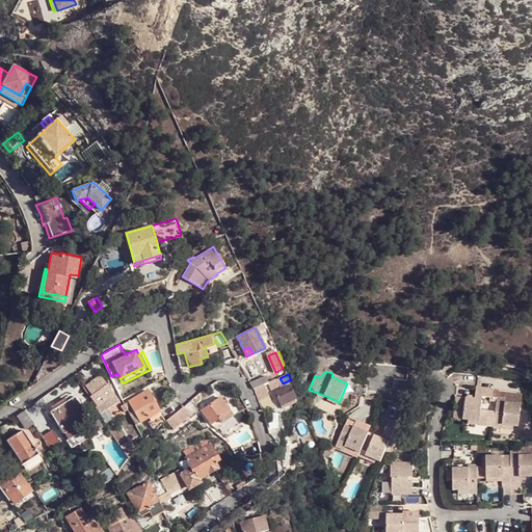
[(96,406),(100,414),(118,401),(113,394),(100,375),(85,387),(91,395),(90,396),(97,405),(96,406)]
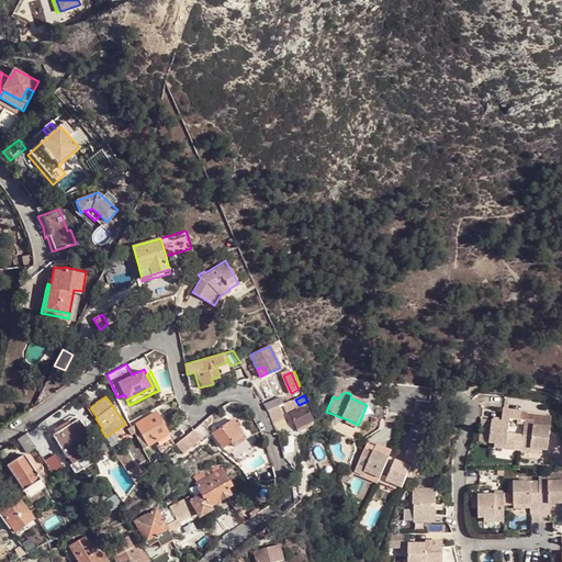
[(285,404),(282,396),(265,405),(269,412),(270,412),(270,411),(285,404)]
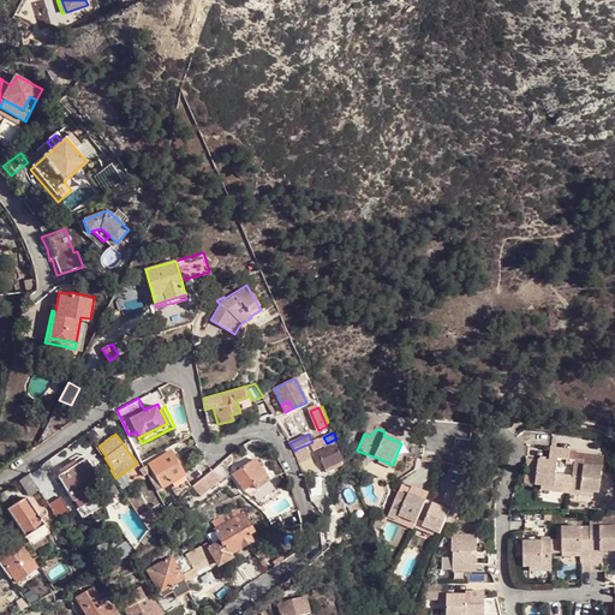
[(323,437),(316,441),(318,447),(327,443),(323,437)]
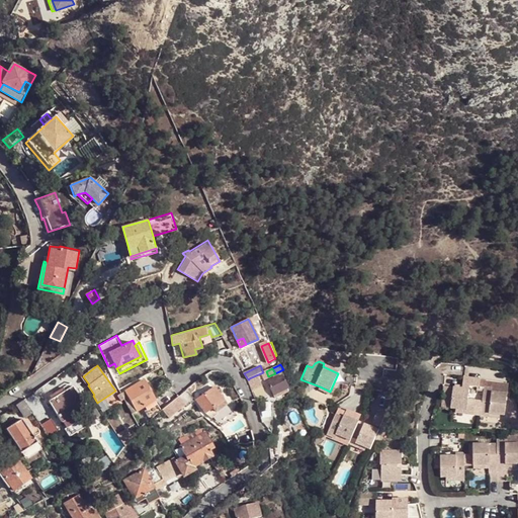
[(284,375),(269,381),(275,395),(277,394),(289,389),(290,387),(284,375)]
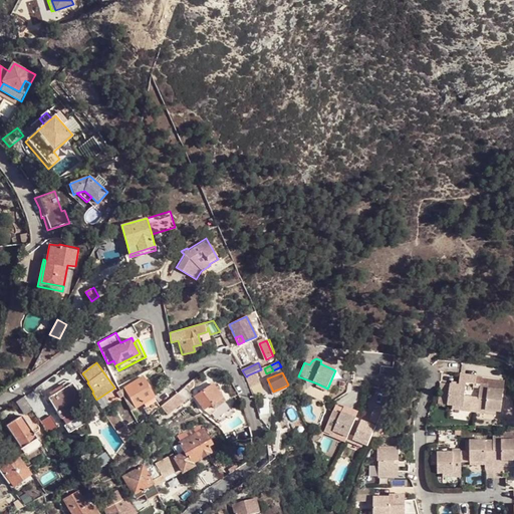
[(464,398),(465,383),(474,383),(474,375),(474,374),(461,373),(460,386),(450,383),(450,387),(448,408),(453,408),(463,409),(462,413),(470,414),(472,399),(464,398)]
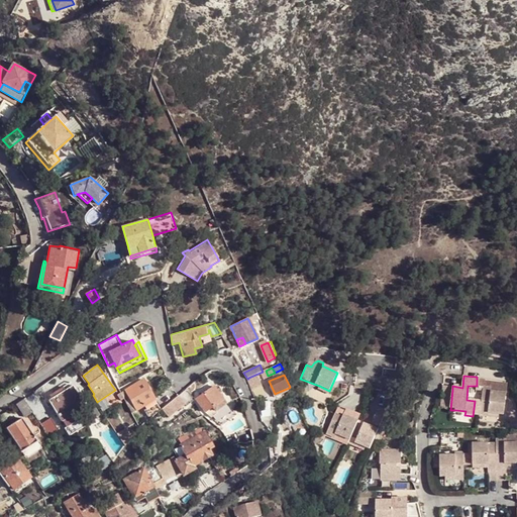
[(508,379),(483,378),(484,388),(492,388),(491,393),(506,393),(508,379)]
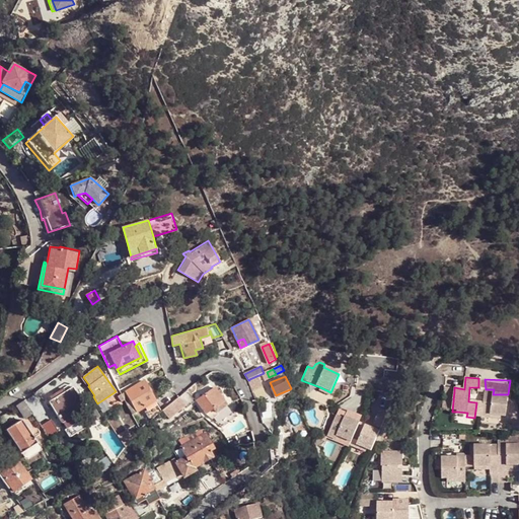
[(143,408),(155,400),(144,380),(122,393),(126,402),(130,400),(134,406),(136,411),(136,412),(143,408)]
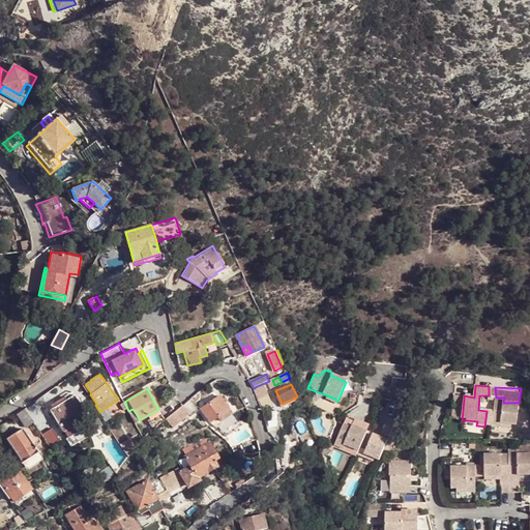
[(50,409),(63,431),(64,430),(79,420),(80,422),(81,422),(88,417),(75,394),(65,400),(66,402),(58,406),(57,405),(50,409)]
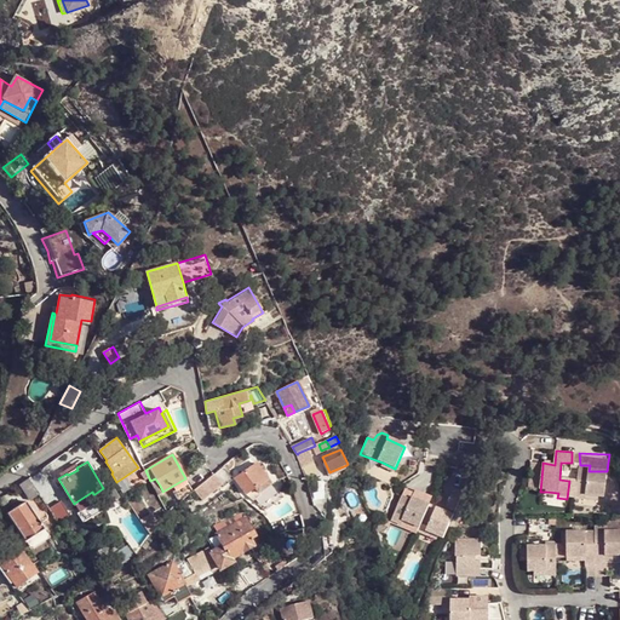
[(309,478),(321,474),(316,461),(305,466),(309,478)]
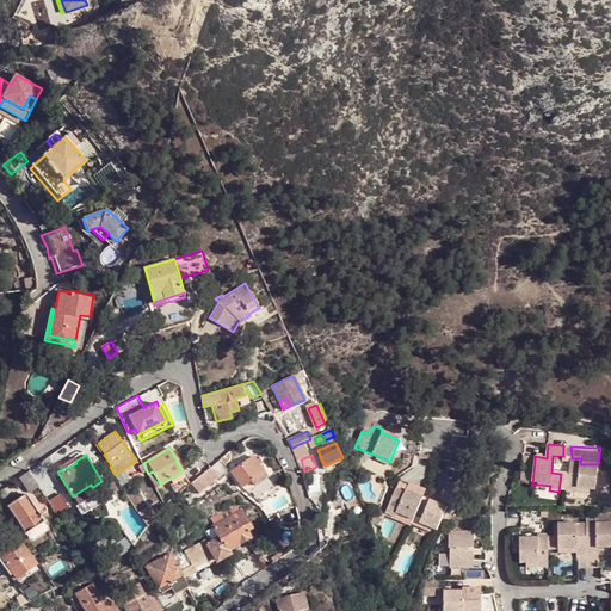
[(252,456),(232,471),(242,487),(251,481),(254,485),(266,476),(252,456)]
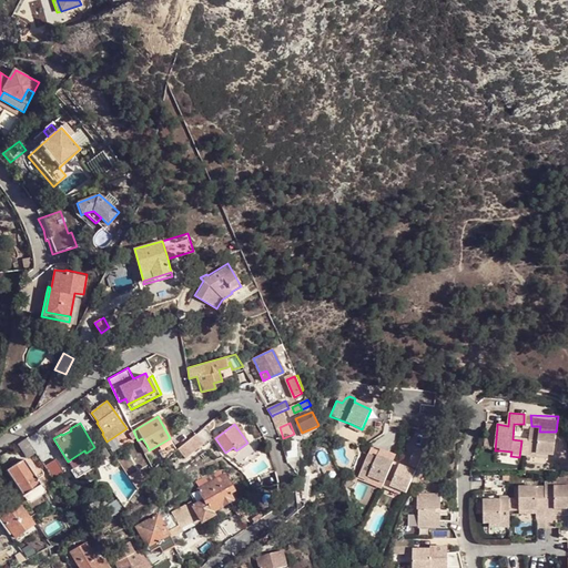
[(347,429),(359,434),(362,429),(351,424),(347,429)]
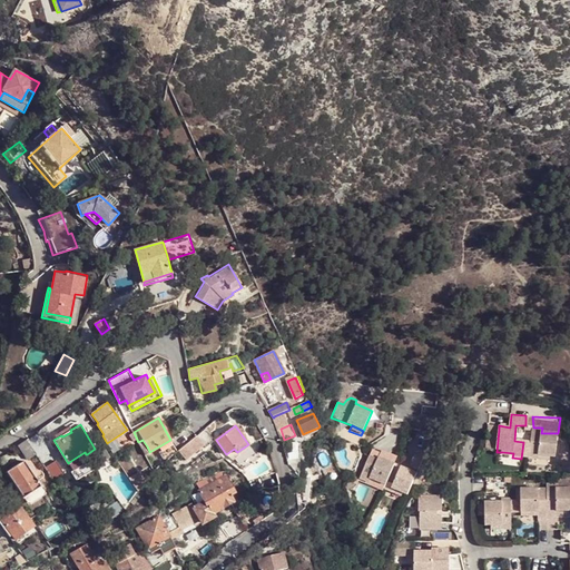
[(497,452),(499,429),(489,428),(487,451),(497,452)]
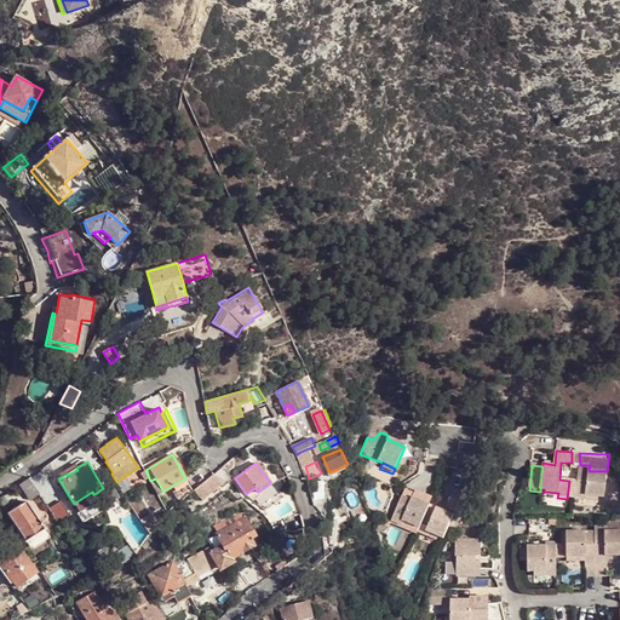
[(589,471),(590,465),(580,465),(578,481),(575,499),(587,500),(587,494),(598,497),(604,497),(607,471),(589,471)]
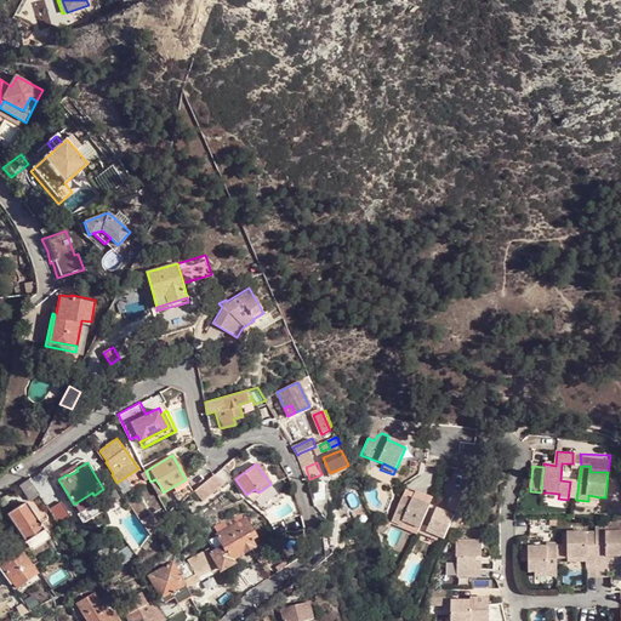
[(203,485),(194,493),(201,501),(221,485),(223,488),(233,479),(223,468),(215,474),(203,485)]
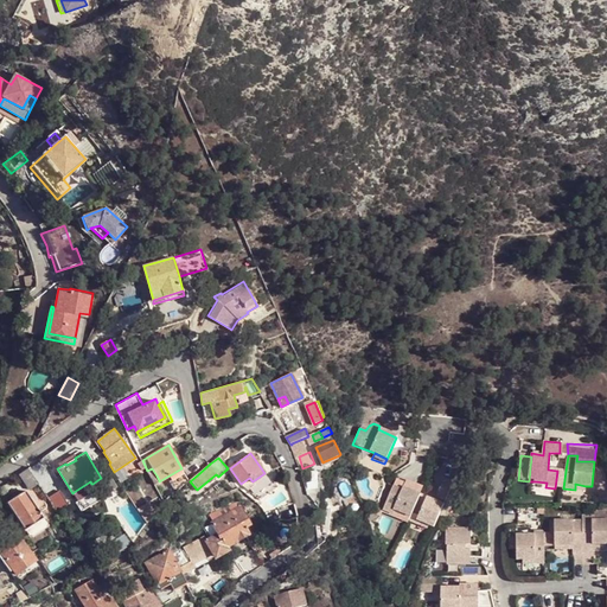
[(136,465),(140,473),(146,470),(141,461),(136,465)]
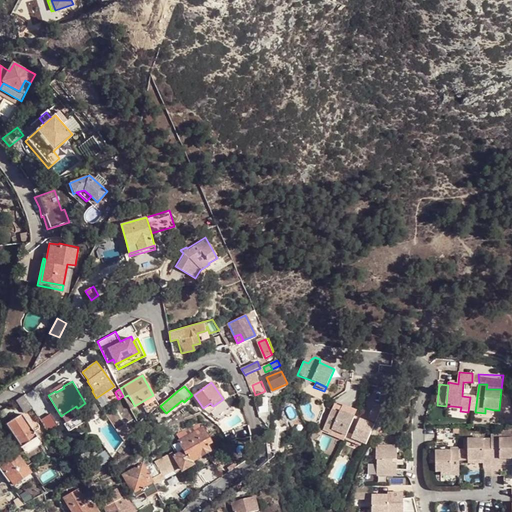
[(24,412),(32,407),(23,394),(16,399),(24,412)]
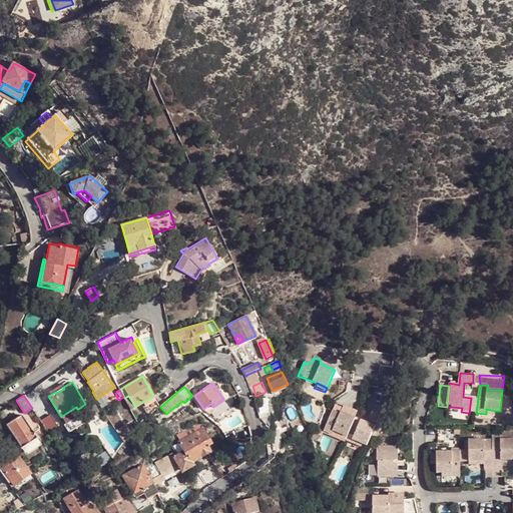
[(158,407),(153,396),(141,403),(148,416),(158,407)]
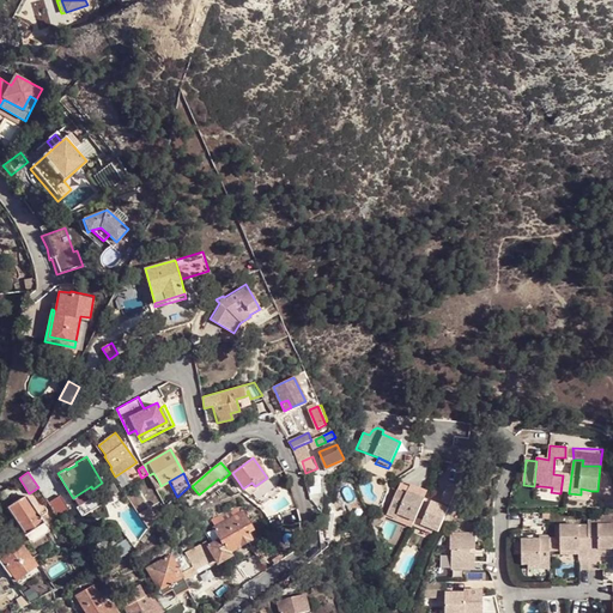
[(560,493),(569,493),(571,475),(563,475),(560,493)]
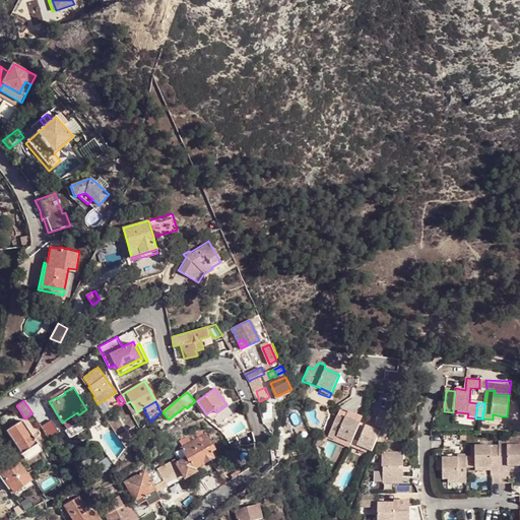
[(374,426),(383,431),(390,413),(380,410),(374,426)]
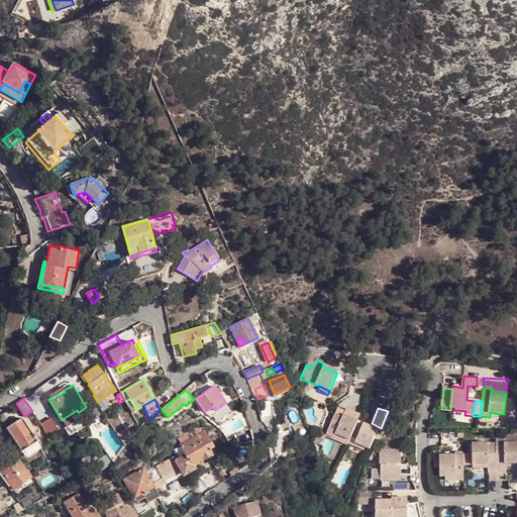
[(67,426),(82,417),(79,412),(78,412),(77,410),(63,419),(67,426)]
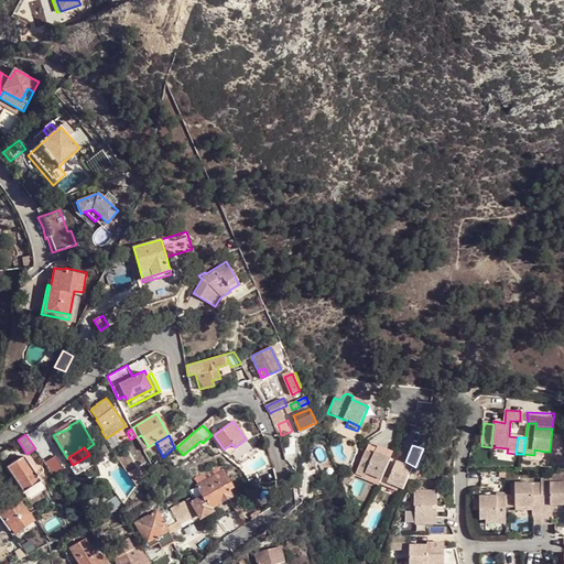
[(368,451),(364,449),(353,475),(366,480),(367,476),(382,481),(384,478),(392,461),(377,454),(378,451),(369,447),(368,451)]
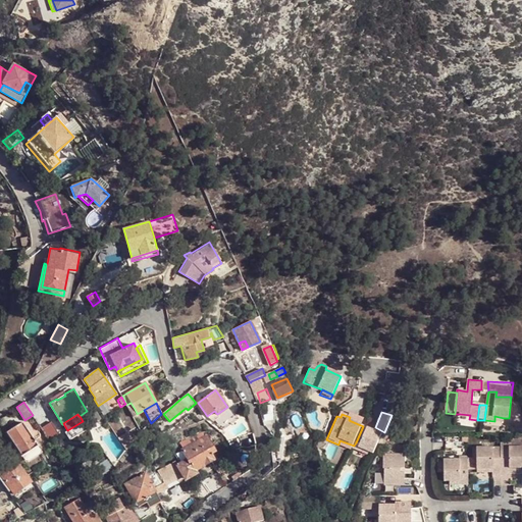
[(349,420),(363,426),(365,421),(351,415),(350,417),(349,420)]
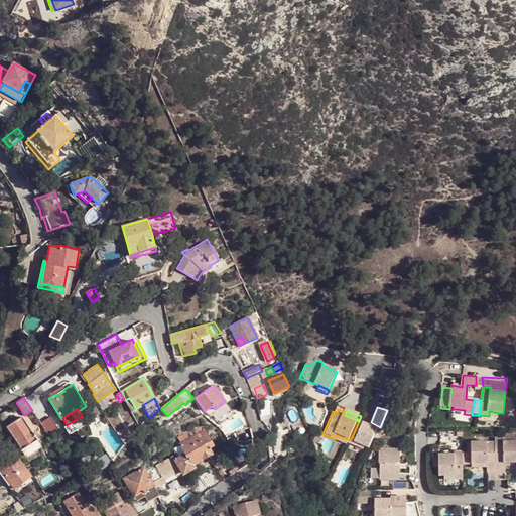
[(21,449),(36,439),(21,417),(6,426),(21,449)]
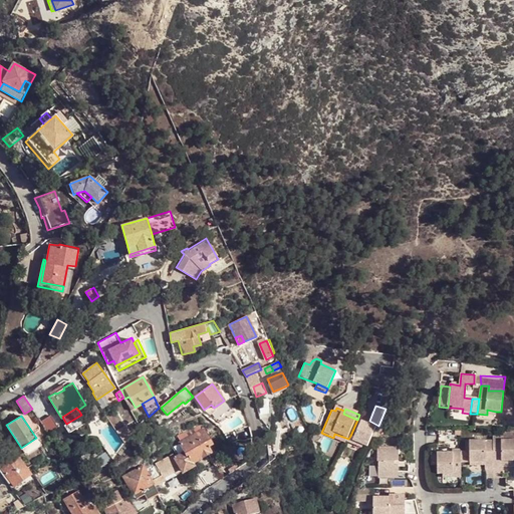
[(350,436),(348,439),(347,444),(346,445),(352,447),(353,443),(363,447),(369,449),(376,430),(361,423),(355,438),(350,436)]
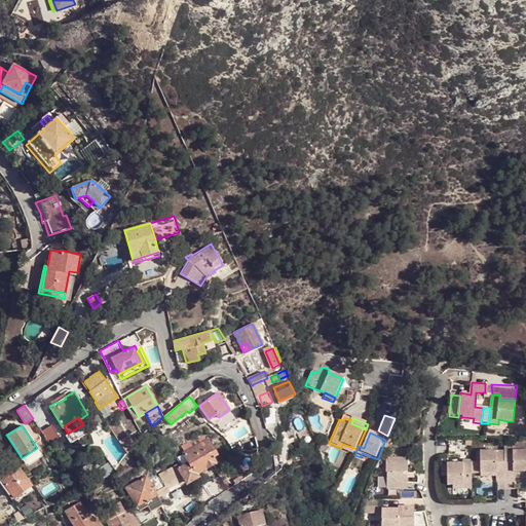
[(187,451),(205,441),(202,436),(184,444),(187,451)]
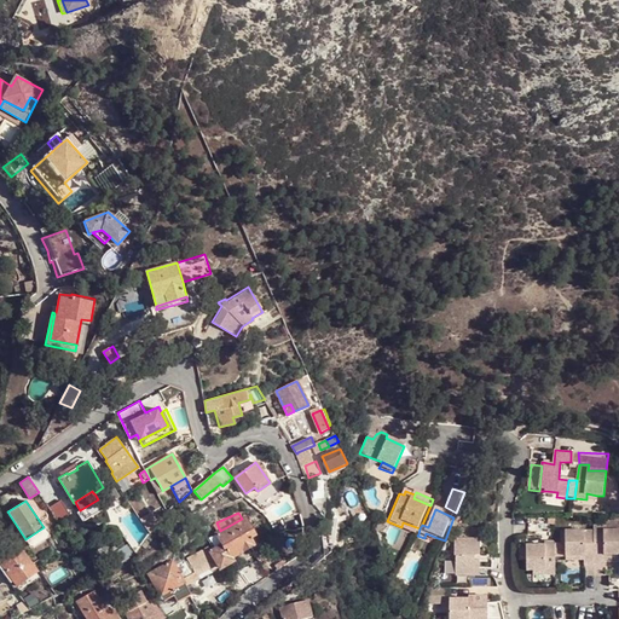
[(149,533),(154,527),(146,515),(139,519),(149,533)]
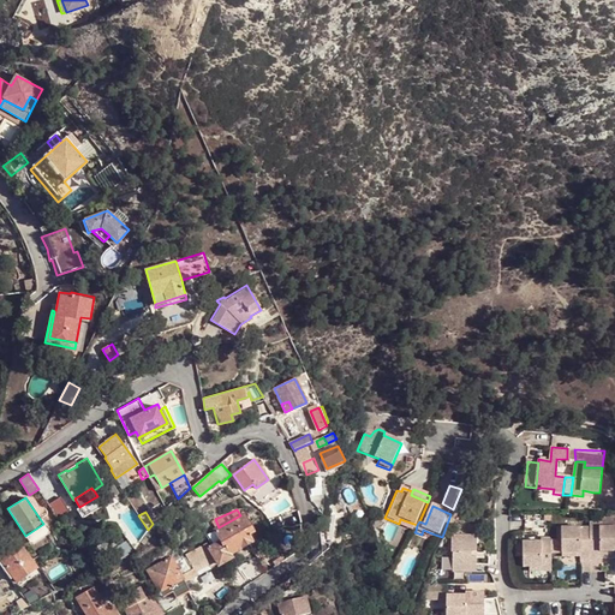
[(215,530),(222,542),(220,543),(214,545),(216,550),(213,553),(215,556),(218,562),(219,563),(220,563),(231,557),(231,556),(231,554),(251,542),(252,541),(252,539),(250,535),(249,531),(254,529),(255,529),(245,513),(240,515),(219,527),(215,530)]
